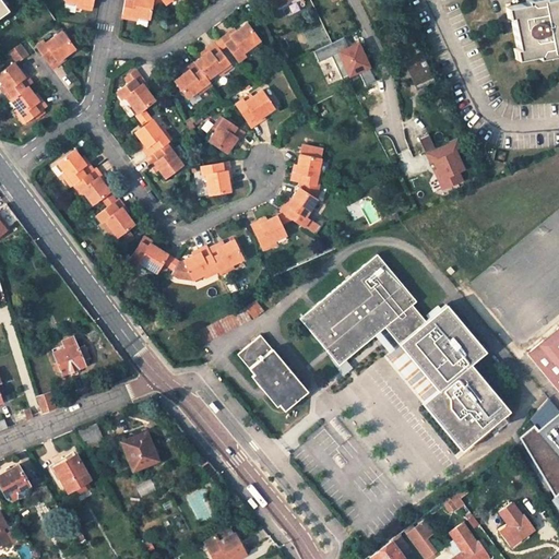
[(153,0),(125,0),(121,18),(130,19),(131,14),(150,19),(153,0)]
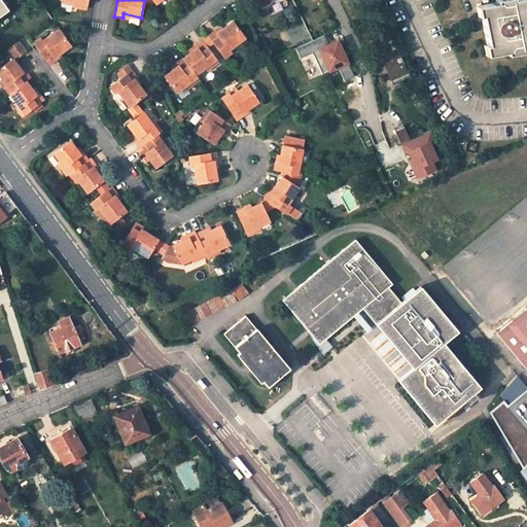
[(503,0),(495,2),(479,5),(481,14),(487,44),(489,54),(505,50),(522,47),(526,46),(526,20),(524,6),(523,0),(503,0)]
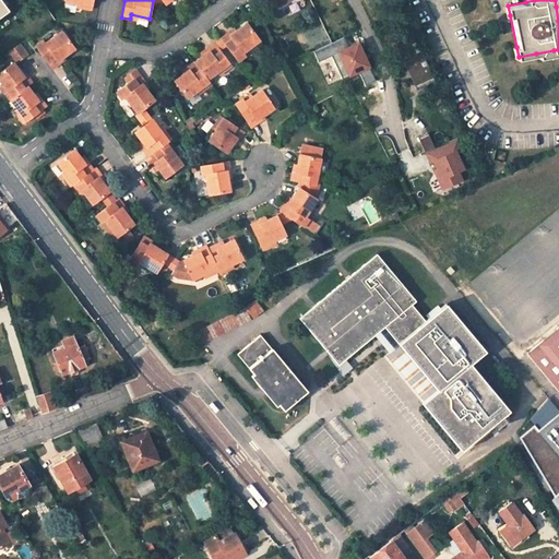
[(247,21),(230,34),(228,32),(221,37),(226,44),(238,60),(246,55),(244,51),(260,38),(247,21)]
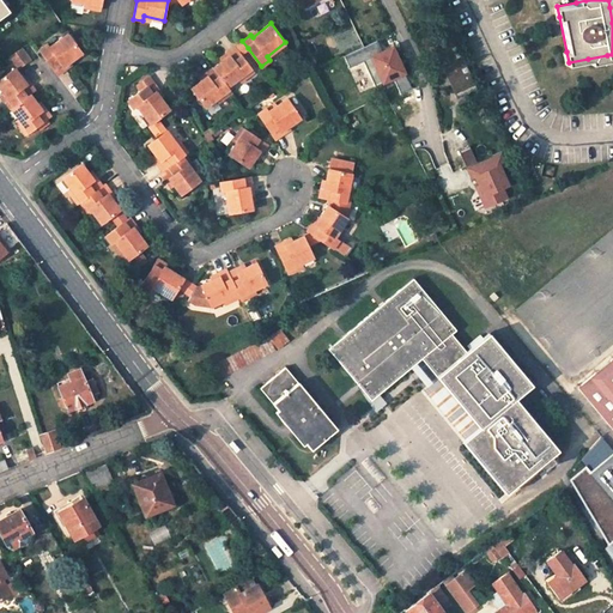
[(68,35),(50,48),(48,44),(40,50),(58,76),(67,68),(65,66),(83,54),(68,35)]
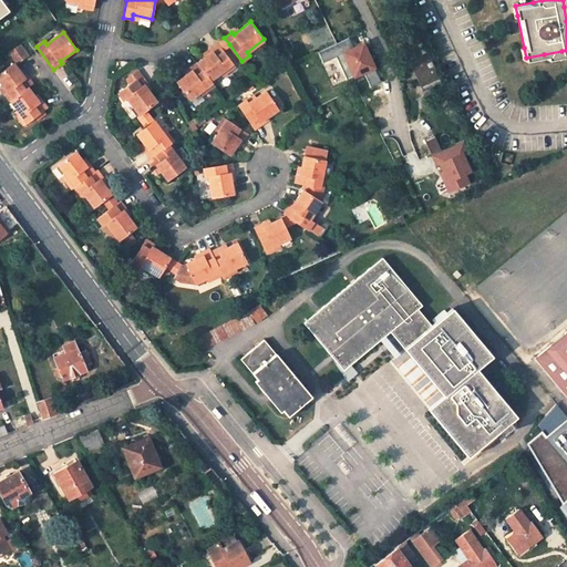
[(224,38),(217,43),(223,50),(229,44),(224,38)]
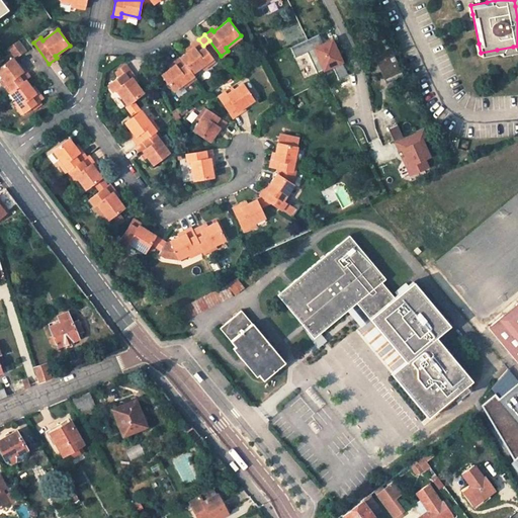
[(345,61),(334,36),(316,44),(313,38),(292,47),(295,55),(308,50),(317,73),(345,61)]
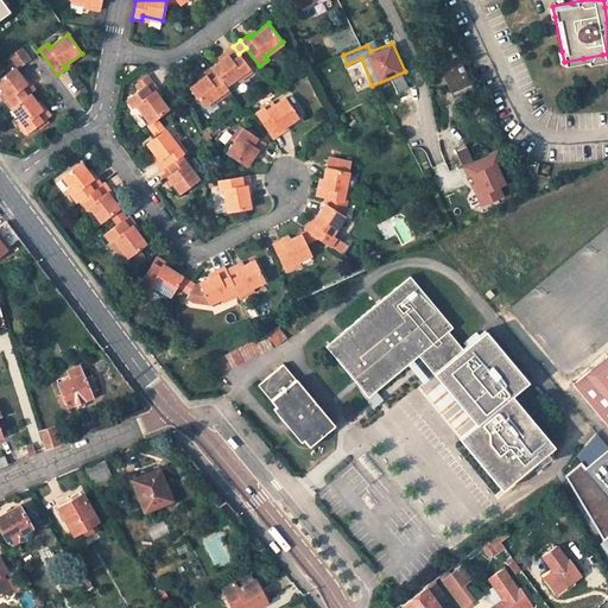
[(450,94),(470,87),(456,44),(436,51),(450,94)]
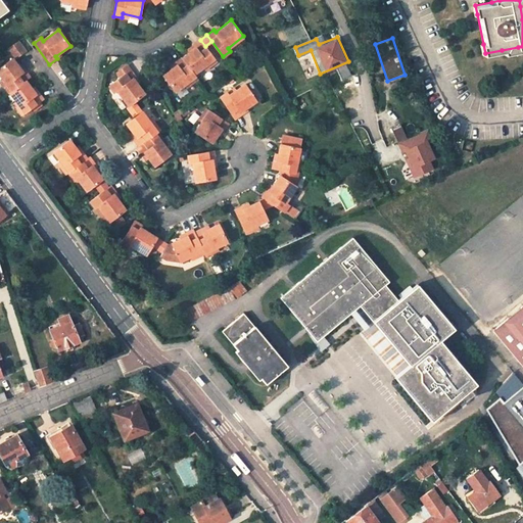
[(8,47),(15,57),(26,50),(18,40),(8,47)]
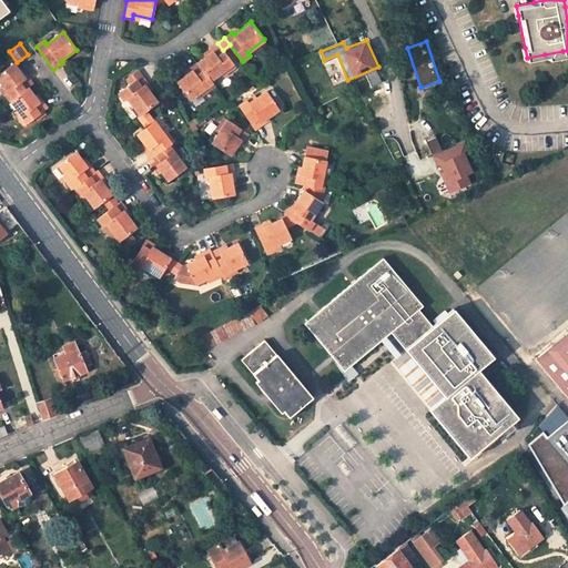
[(212,51),(198,62),(211,80),(225,69),(227,72),(236,67),(223,50),(217,43),(210,49),(212,51)]
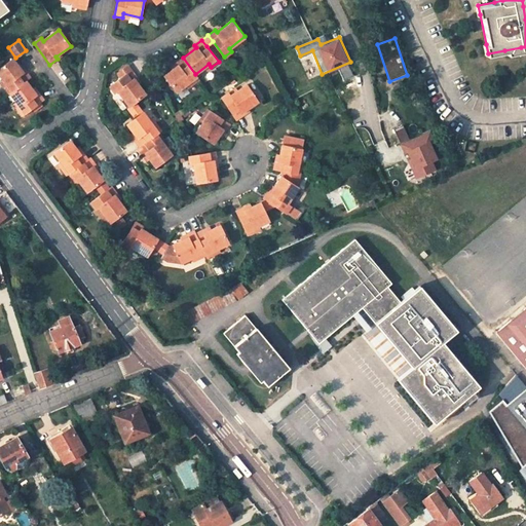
[(26,80),(27,78),(30,77),(24,69),(22,71),(11,58),(0,66),(0,75),(5,83),(2,85),(8,92),(9,92),(26,80)]
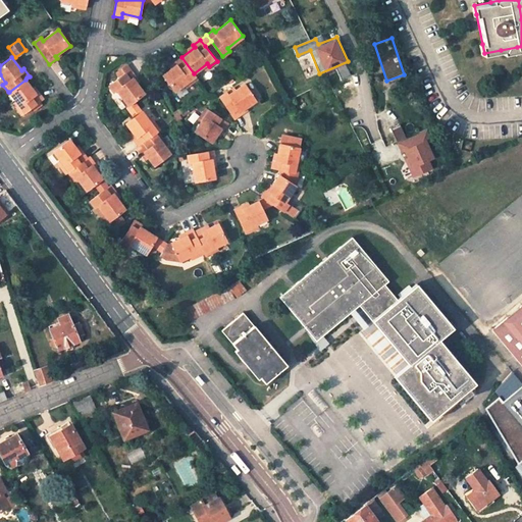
[(176,64),(163,75),(175,91),(189,81),(191,84),(198,79),(194,73),(181,57),(174,62),(176,64)]
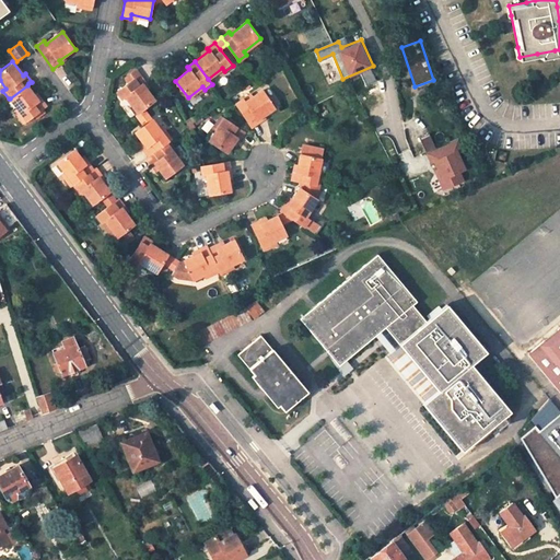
[(136,68),(125,77),(128,82),(140,73),(136,68)]
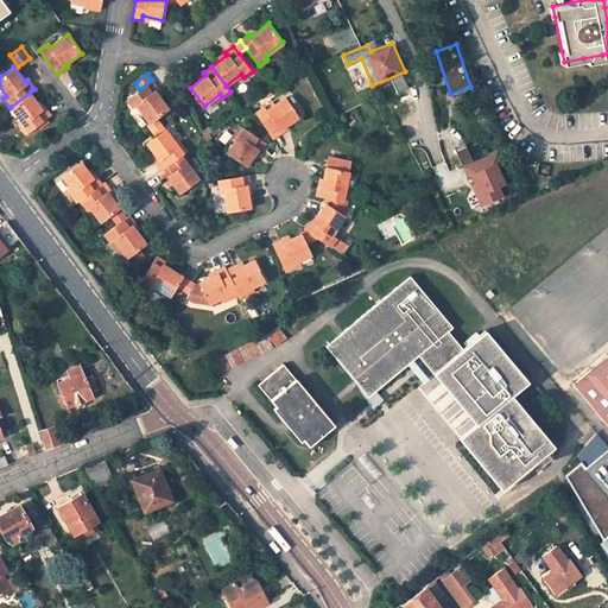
[(169,108),(156,90),(158,88),(152,80),(139,89),(127,97),(133,107),(135,105),(150,122),(157,116),(169,108)]
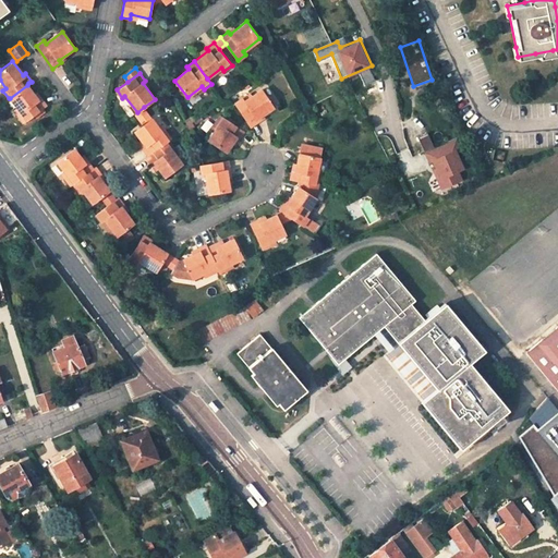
[(27,85),(10,98),(20,112),(16,114),(22,122),(45,105),(39,98),(37,99),(27,85)]
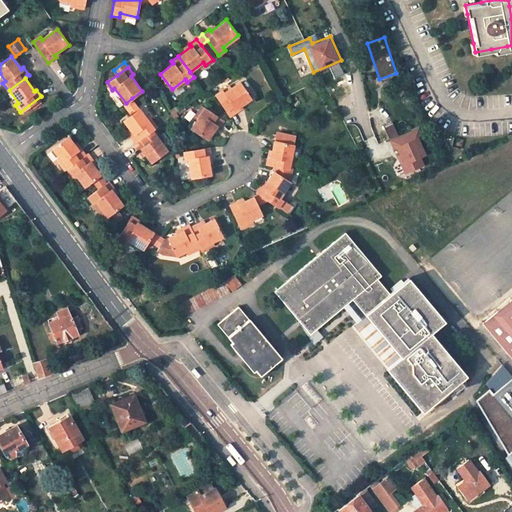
[(240,81),(225,92),(223,89),(215,94),(230,116),(237,111),(236,108),(252,97),(240,81)]
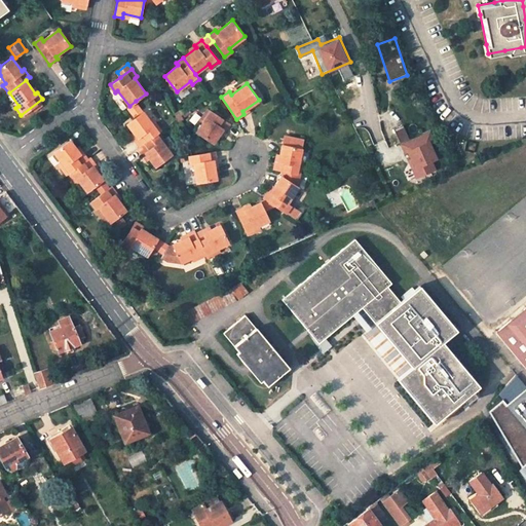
[(129,106),(127,107),(135,117),(144,111),(136,101),(129,106)]
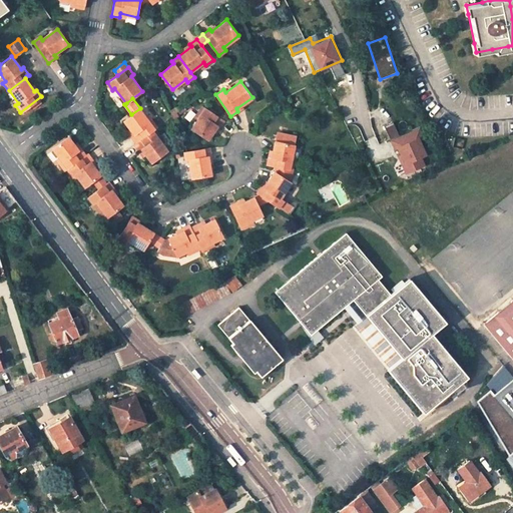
[(209,139),(217,125),(220,127),(224,119),(202,106),(198,113),(200,114),(191,128),(209,139)]
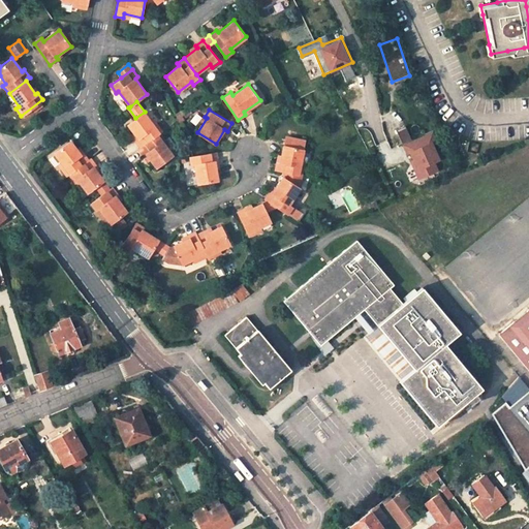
[(155,126),(145,112),(135,118),(127,124),(137,137),(136,139),(141,147),(161,132),(163,131),(158,123),(155,126)]
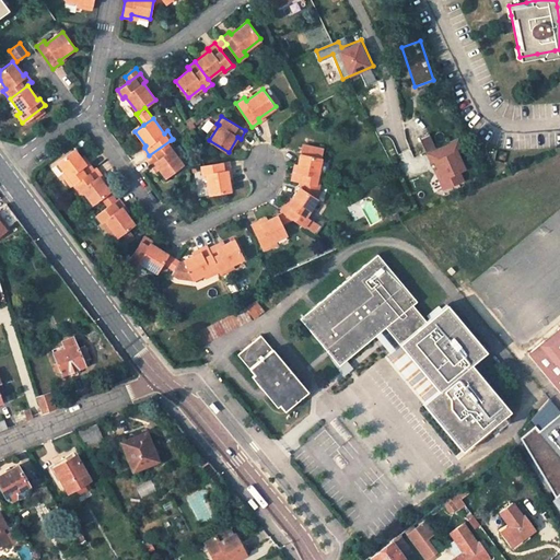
[(430,135),(421,138),(443,190),(465,182),(461,171),(466,167),(458,149),(462,148),(458,138),(435,147),(430,135)]
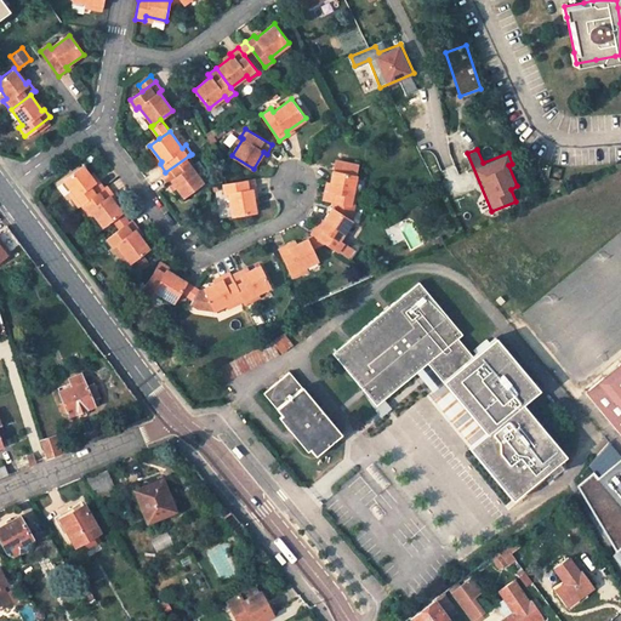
[(172,180),(183,195),(203,182),(192,166),(195,164),(189,155),(165,172),(163,174),(170,182),(172,180)]
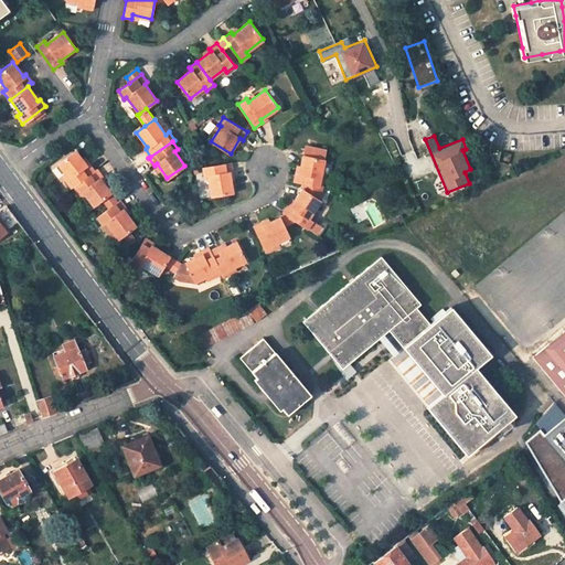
[(86,166),(81,159),(75,151),(57,163),(68,178),(65,180),(71,188),(74,187),(86,177),(94,171),(88,163),(86,166)]
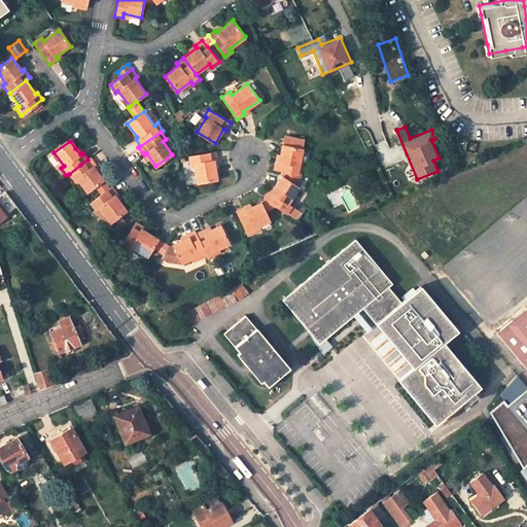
[(300,165),(303,147),(283,143),(279,161),(277,160),(275,169),(277,169),(301,174),(303,166),(300,165)]
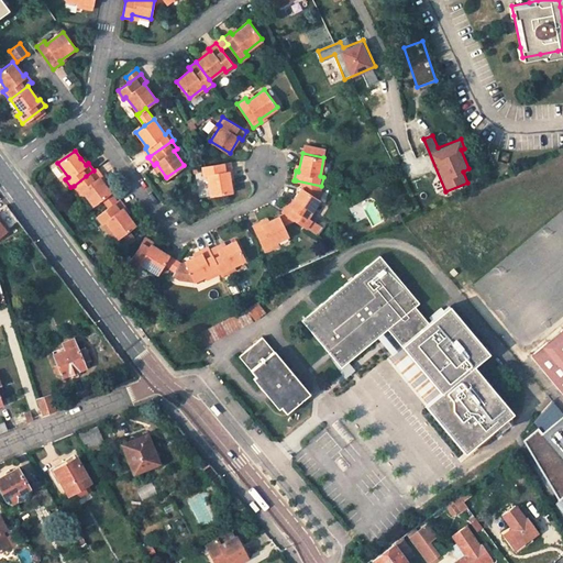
[(210,195),(232,191),(229,170),(233,170),(231,162),(202,166),(203,175),(207,174),(210,195)]
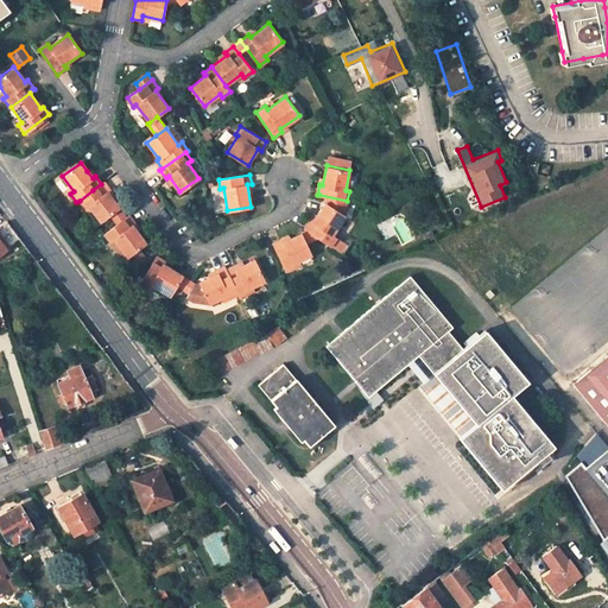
[(88,206),(100,221),(109,214),(119,208),(107,192),(109,190),(105,182),(101,184),(93,190),(80,201),(86,208),(88,206)]
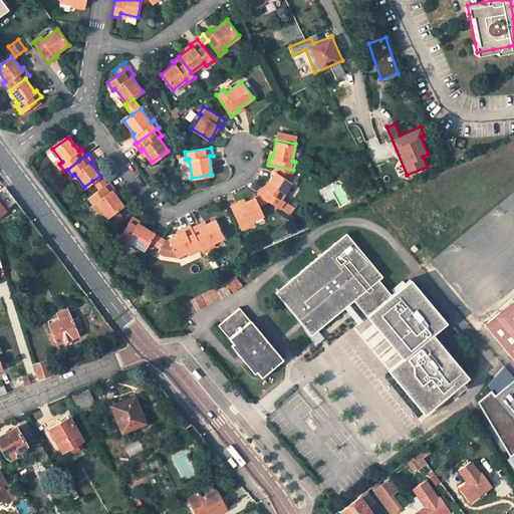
[(282,198),(293,182),(276,172),(266,187),(264,186),(258,193),(261,194),(267,199),(280,207),(285,200),(282,198)]
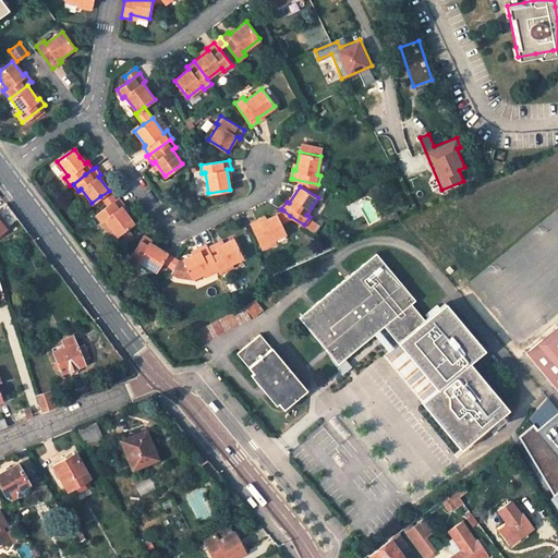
[(116,199),(109,191),(100,196),(107,205),(116,199)]
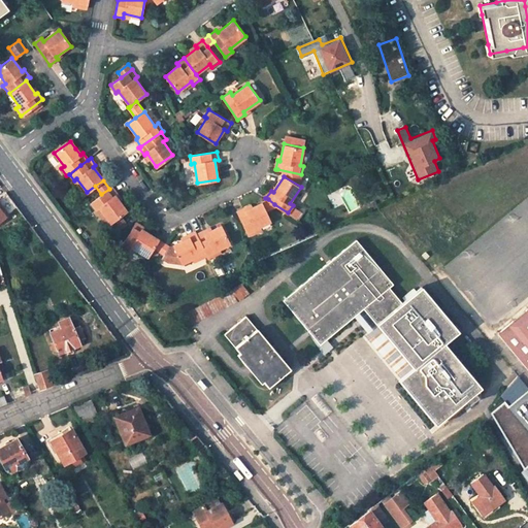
[(98,207),(109,223),(126,211),(114,195),(117,194),(111,187),(109,189),(101,194),(90,202),(95,209),(98,207)]
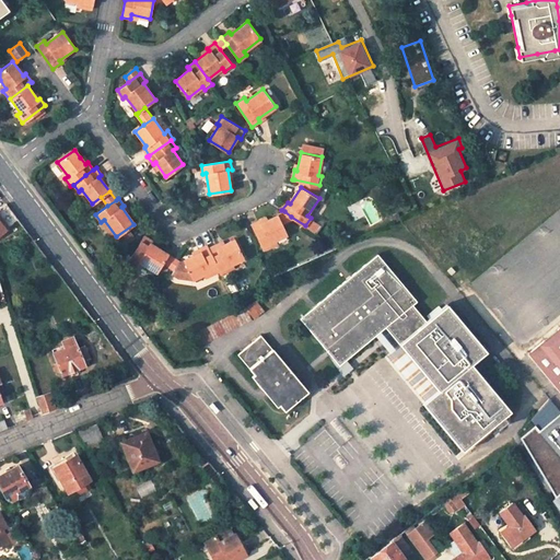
[(284,211),(279,214),(282,221),(291,217),(284,211)]
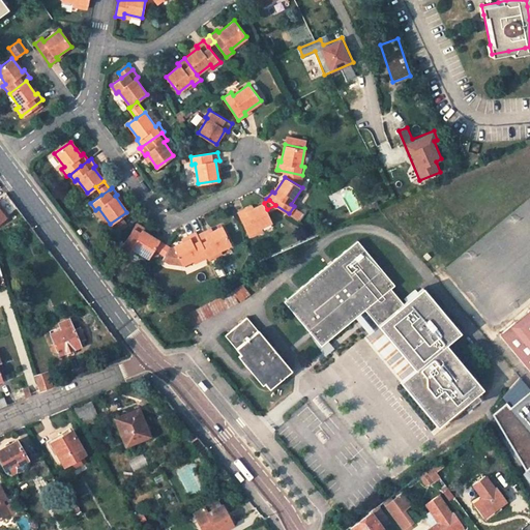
[(264,203),(248,210),(247,207),(239,211),(251,236),(259,232),(257,229),(272,222),(267,209),(264,203)]
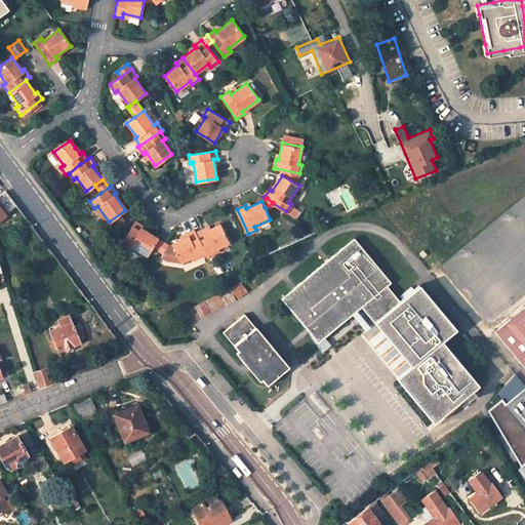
[(22,213),(16,216),(21,223),(26,218),(22,213)]
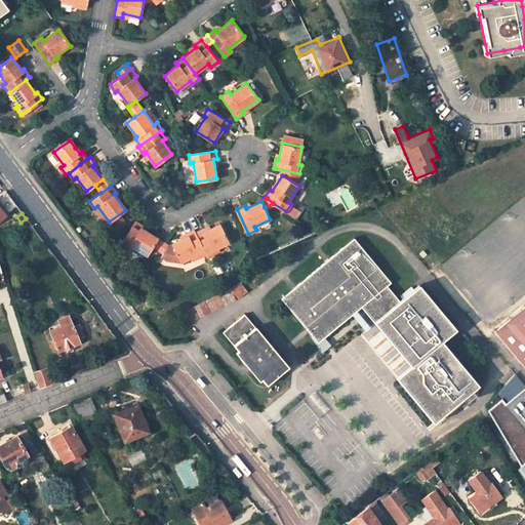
[(158,237),(140,227),(142,225),(134,220),(121,243),(128,247),(130,245),(147,255),(153,246),(158,237)]
